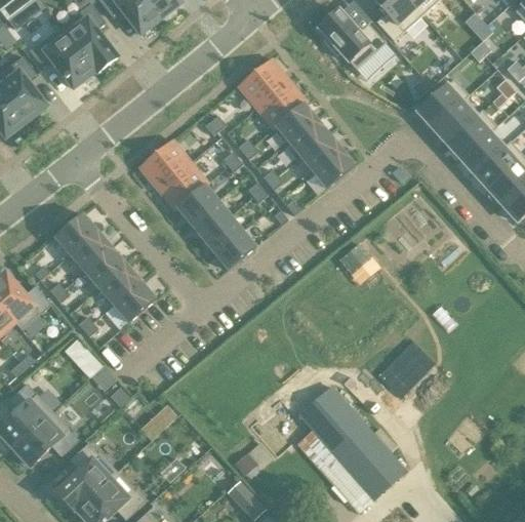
[(140,34),(161,18),(147,0),(99,0),(114,17),(123,10),(140,34)]
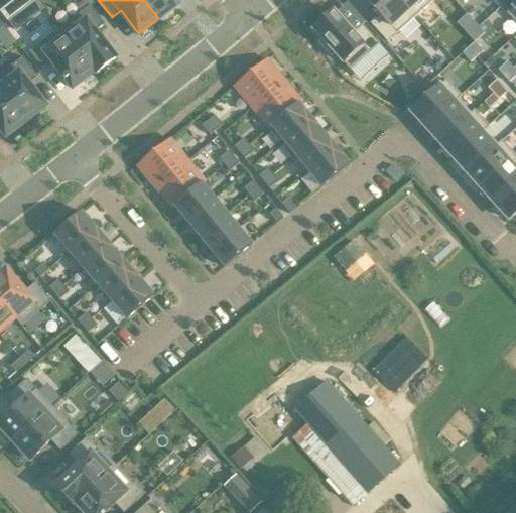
[(144,0),(158,18),(178,2),(176,0),(144,0)]
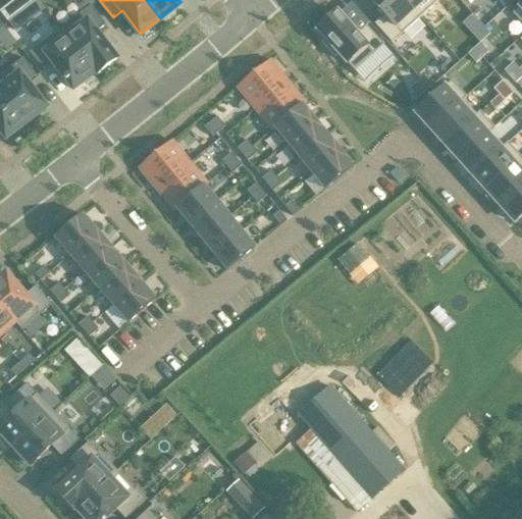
[(372,0),(384,13),(374,21),(392,41),(420,15),(406,0),(372,0)]
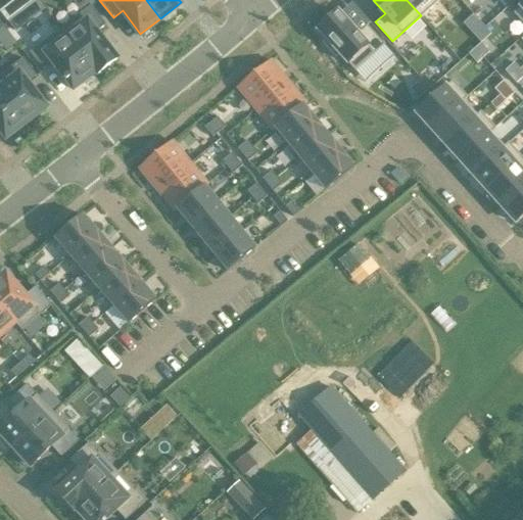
[(407,0),(421,15),(437,0),(407,0)]
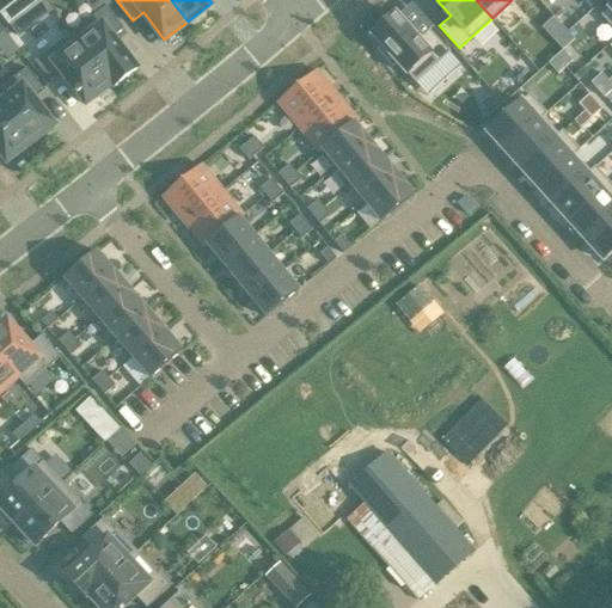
[(611,1),(601,13),(611,24),(611,1)]
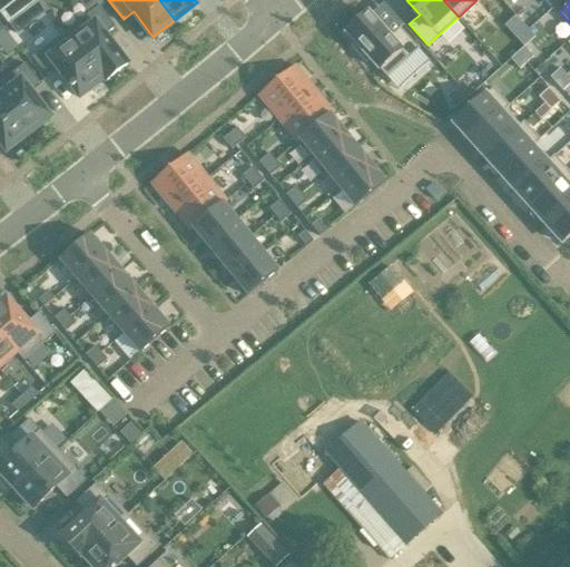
[(99,3),(66,29),(102,77),(105,77),(106,78),(128,61),(105,32),(116,25),(99,3)]
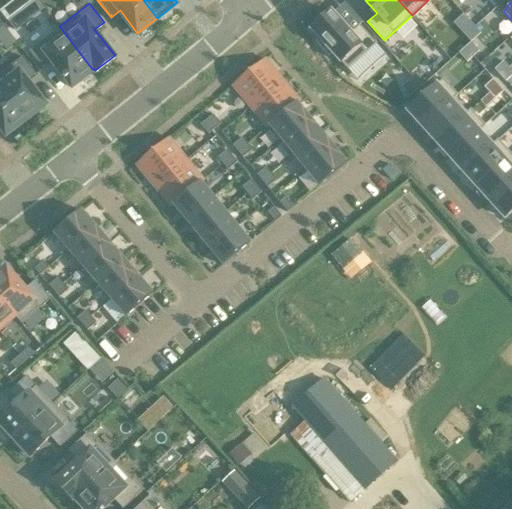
[(330,9),(311,26),(320,36),(316,40),(328,54),(332,50),(348,67),(376,41),(359,23),(350,31),(330,9)]
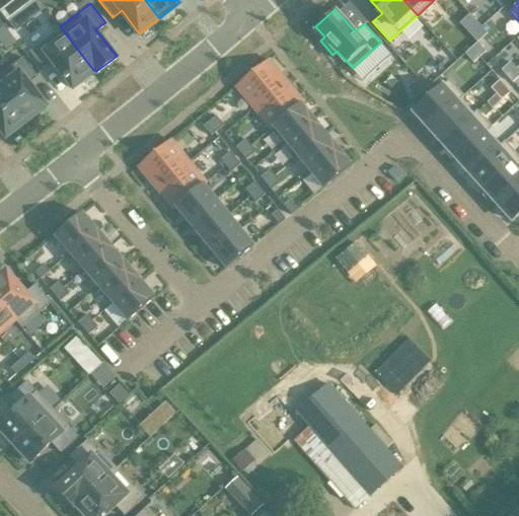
[(29,50),(45,69),(54,62),(73,86),(93,70),(60,26),(29,50)]
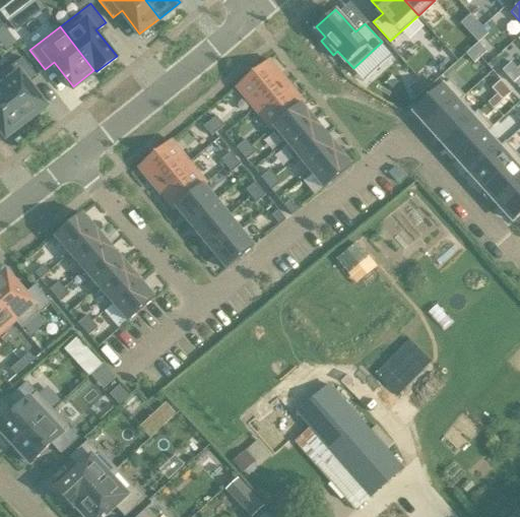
[(478,41),(472,46),(480,55),(486,50),(478,41)]
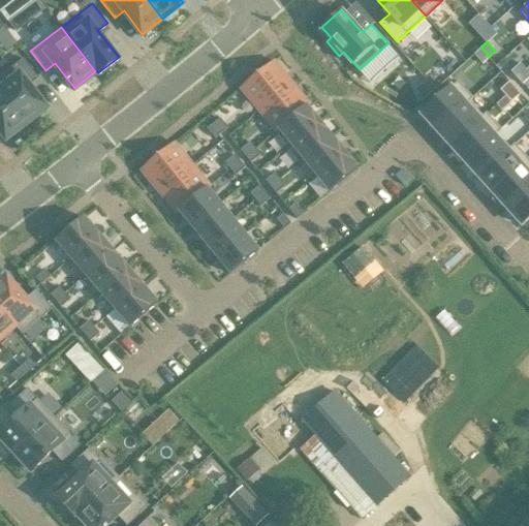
[(480,47),(474,53),(483,62),(489,56),(480,47)]
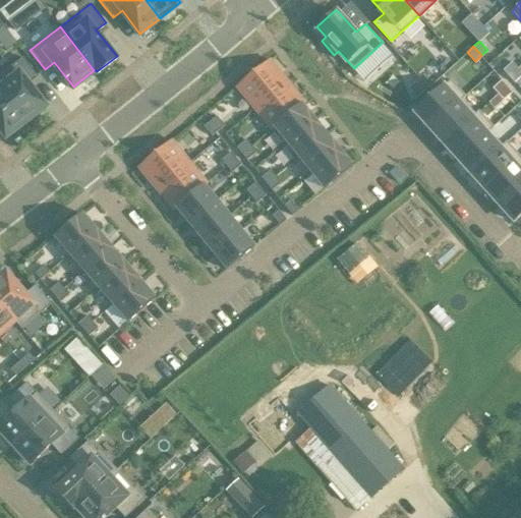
[(23,55),(0,72),(0,87),(26,120),(46,105),(29,82),(38,74),(23,55)]
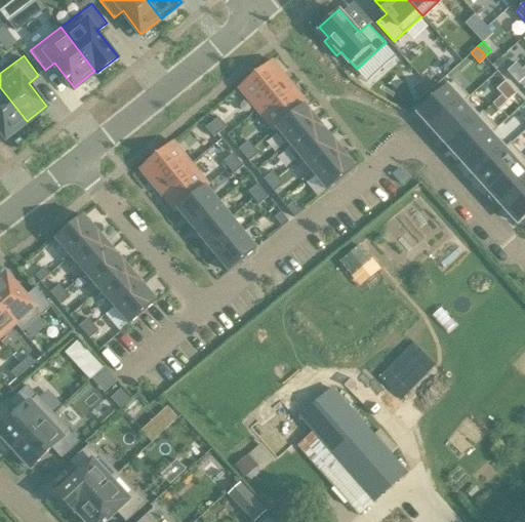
[(256,109),(290,80),(272,58),(238,86),(256,109)]
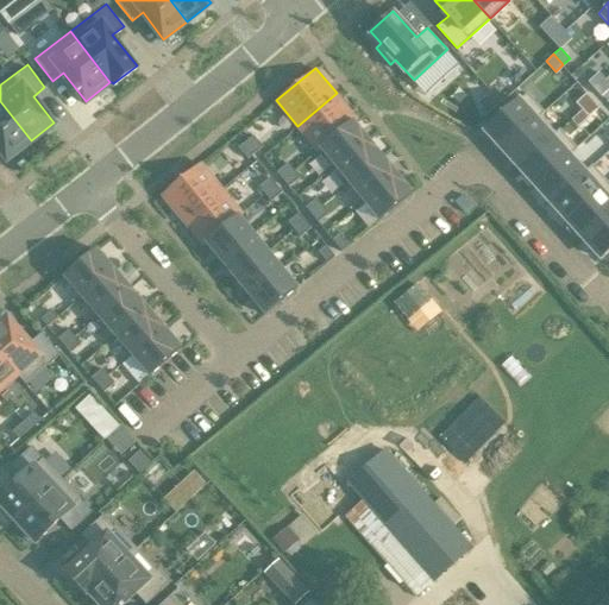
[(598,70),(588,80),(595,87),(606,77),(598,70)]
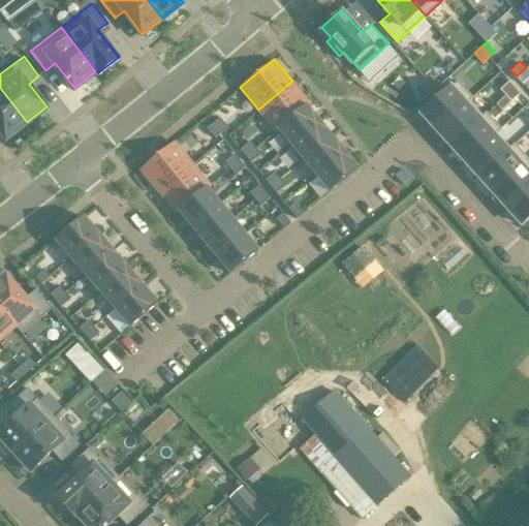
[(528,70),(526,67),(517,75),(522,82),(528,74),(528,70)]
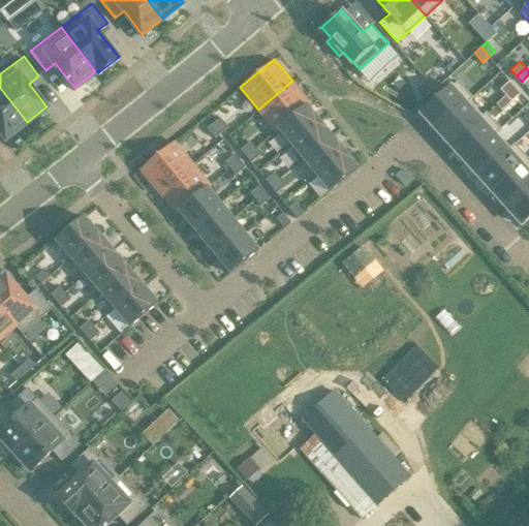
[(427,79),(416,87),(425,96),(435,88),(427,79)]
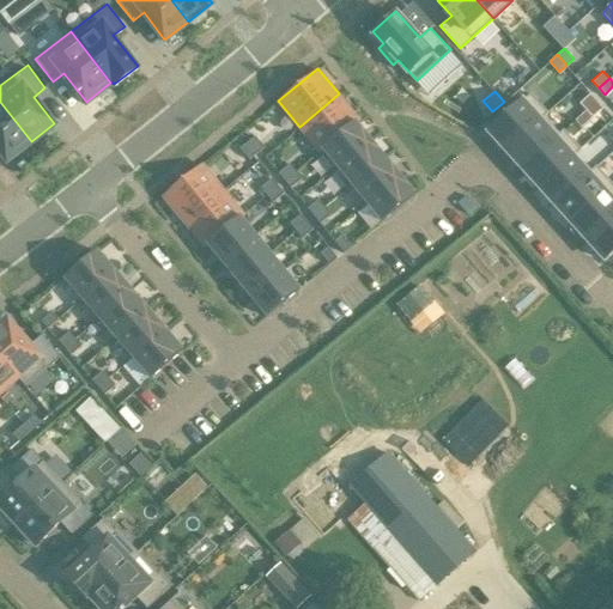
[(530,92),(489,131),(505,148),(539,119),(540,119),(548,111),(530,92)]
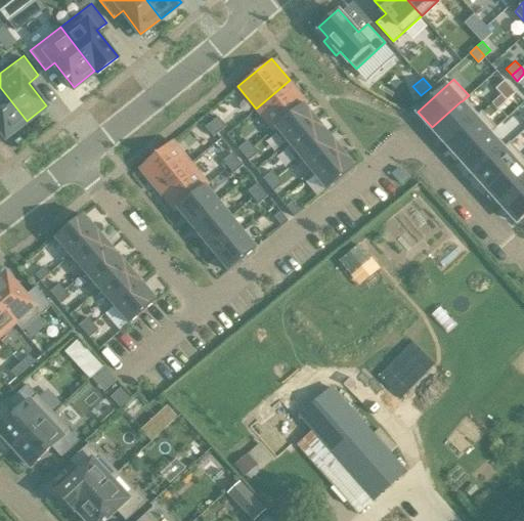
[(505,79),(495,87),(500,93),(510,84),(505,79)]
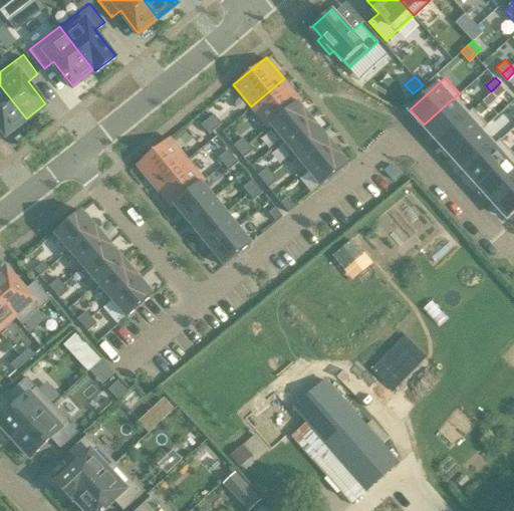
[(270,124),(298,101),(299,101),(301,99),(284,78),(251,106),(268,126),(271,124),(270,124)]
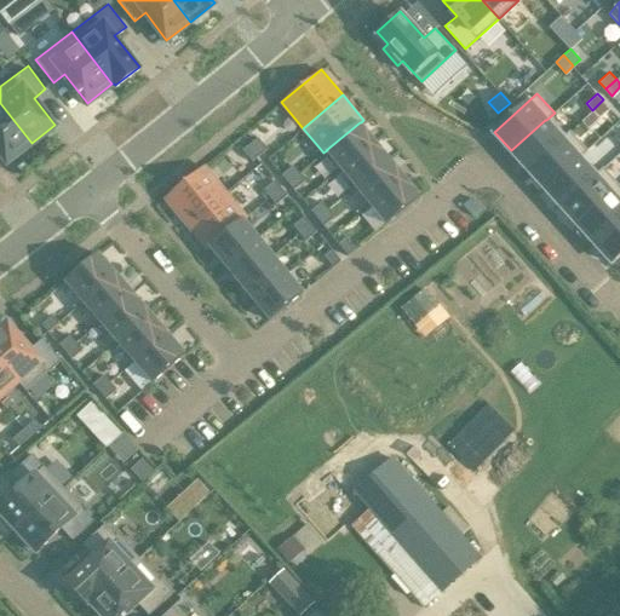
[(603,99),(592,110),(600,117),(610,107),(603,99)]
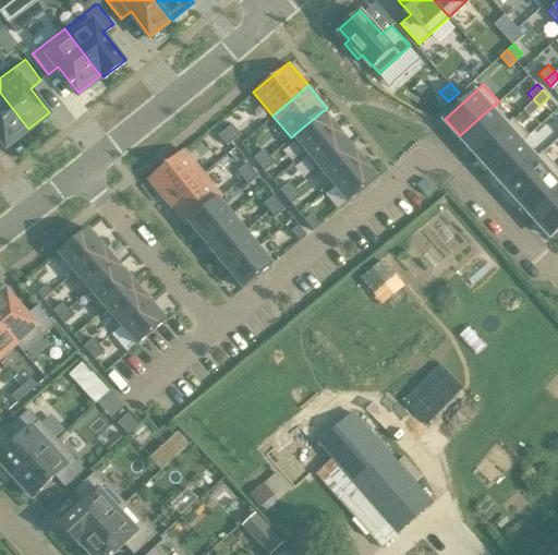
[(0,137),(7,146),(28,129),(0,93),(0,137)]
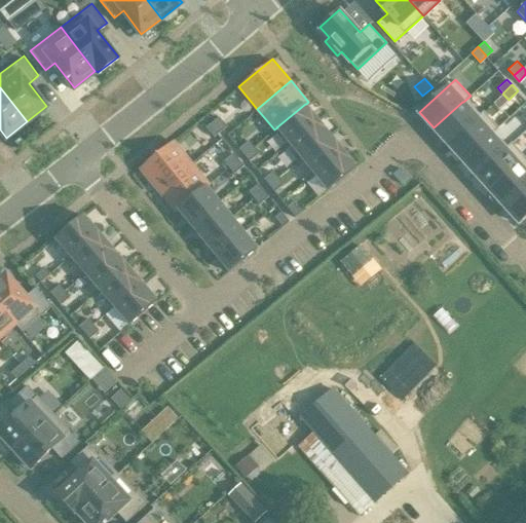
[(462,102),(434,127),(447,143),(477,117),(476,116),(463,102),(462,102)]
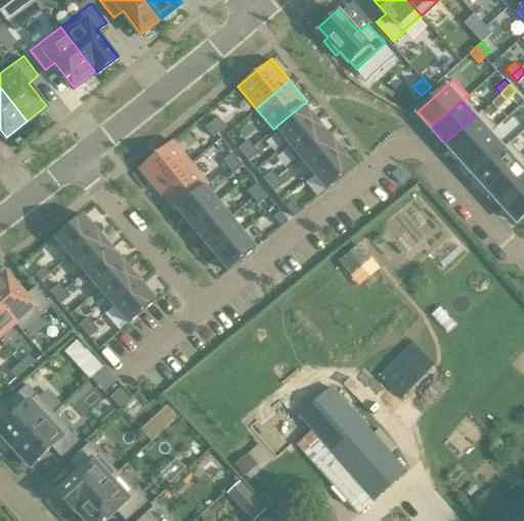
[(288,141),(316,118),(305,103),(304,103),(275,127),(276,127),(288,141)]
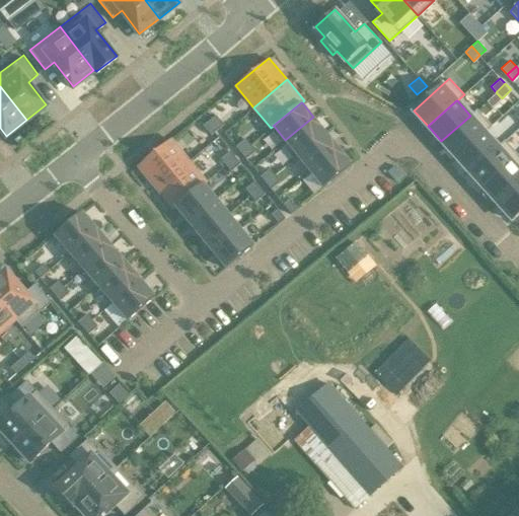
[(470,116),(441,141),(455,157),(485,131),(492,125),(476,107),(469,115),(470,116)]
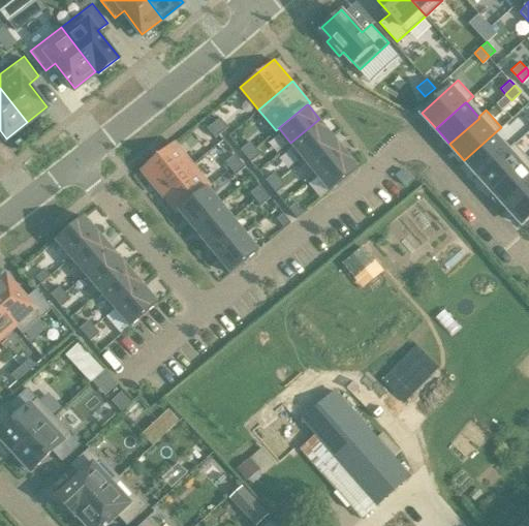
[(220,116),(214,121),(218,126),(221,131),(228,125),(220,116)]
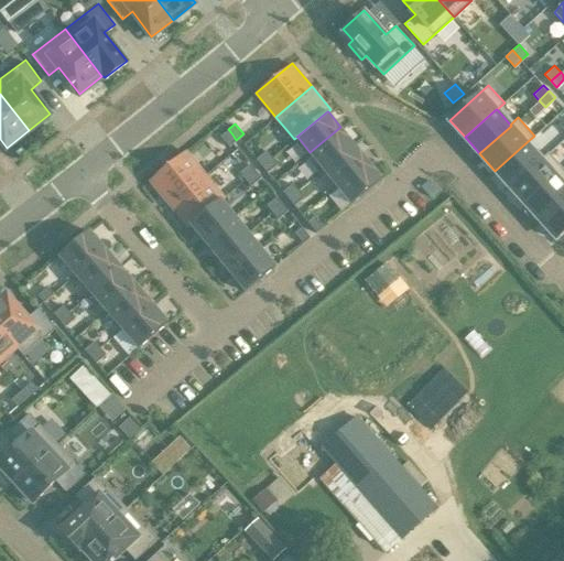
[(323,169),(354,143),(340,127),(310,152),(323,169)]
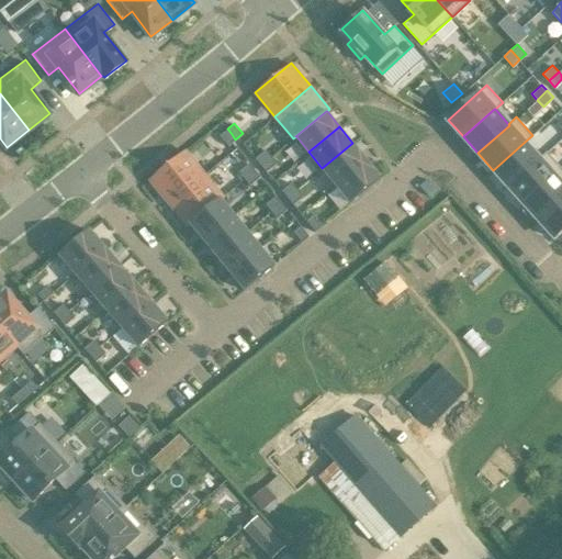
[(235,140),(232,134),(227,129),(221,134),(228,145),(235,140)]
